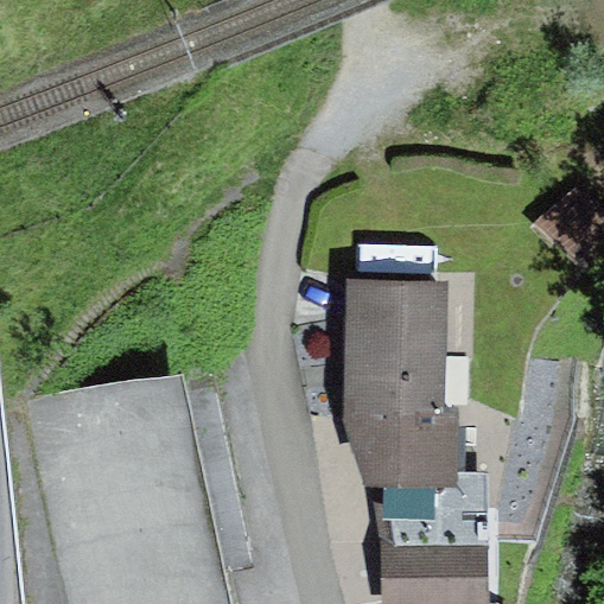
[(603,204),(579,178),(535,220),(579,267),(603,243),(603,204)]
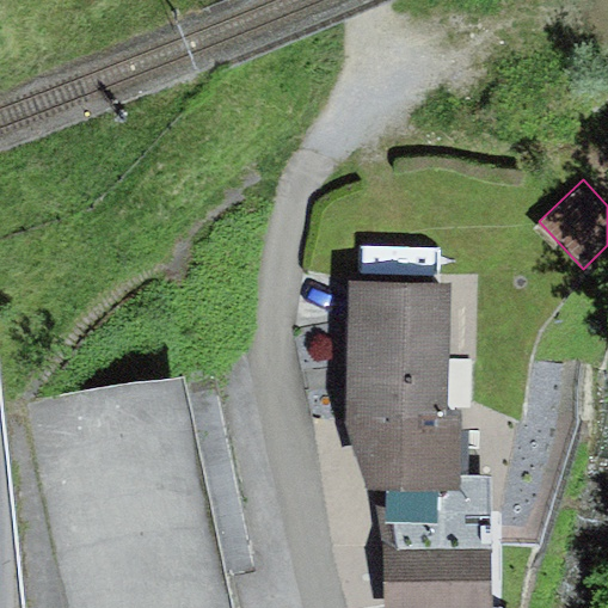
[(449,284),(347,281),(345,421),(367,491),(456,492),(458,474),(458,406),(470,407),(471,357),(447,356),(449,284)]
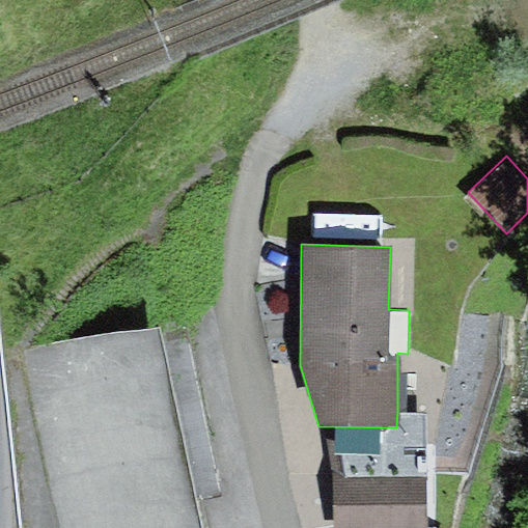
[(201,527),(163,327),(36,352),(71,527),(201,527)]
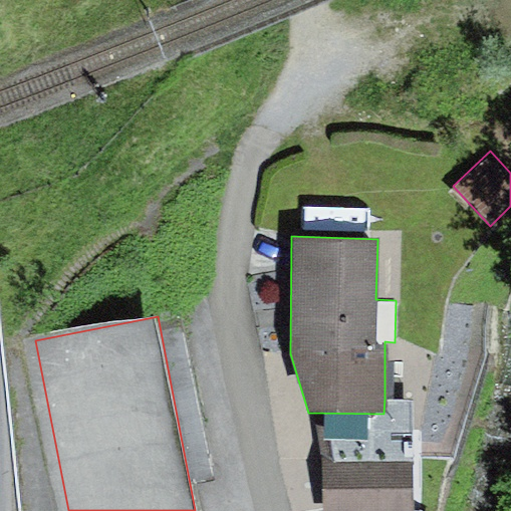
[(308,413),(322,461),(412,461),(412,398),(385,399),(384,414),(308,413)]
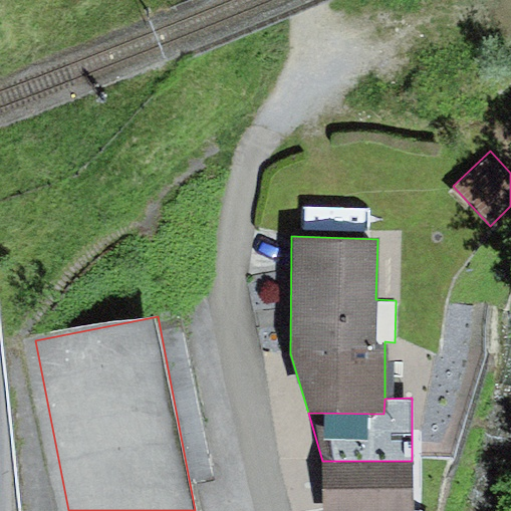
[(412,510),(412,461),(322,461),(321,510),(412,510)]
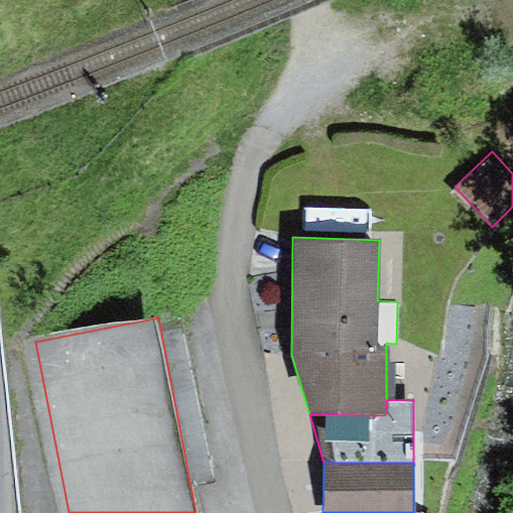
All buildings are outlined.
